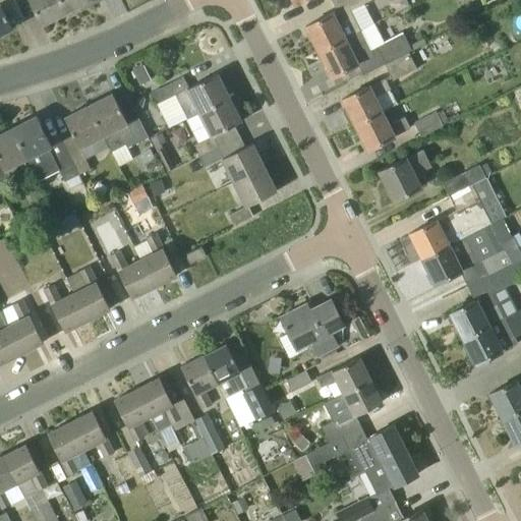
[(0,0),(0,34),(12,29),(1,7),(14,0),(13,0),(0,0)]
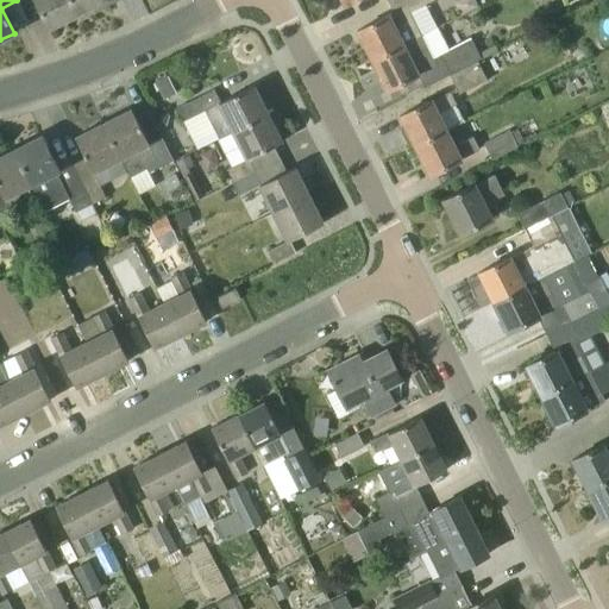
[(79,14),(70,0),(33,0),(49,29),(79,14)]
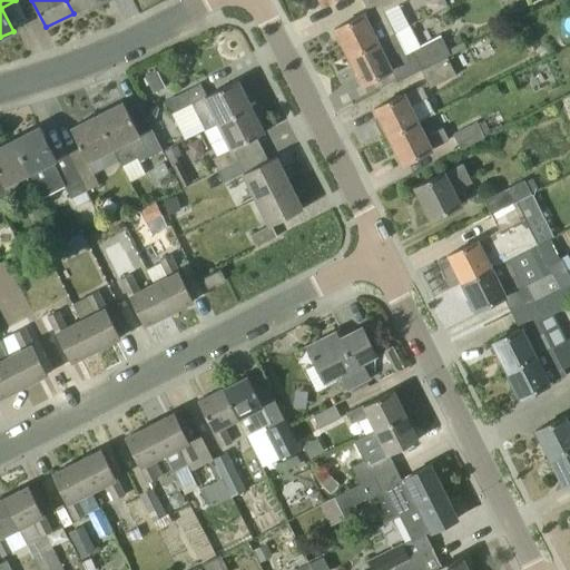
[(99,0),(66,0),(74,13),(100,0),(99,0)]
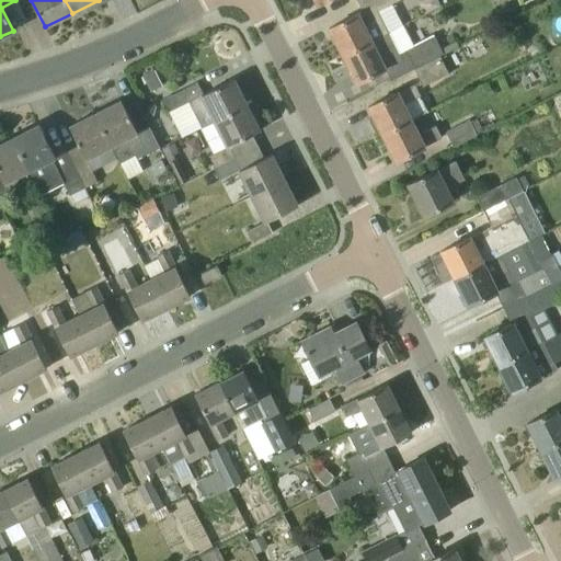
[(389,33),(378,11),(399,0),(356,0),(363,13),(359,15),(358,13),(329,29),(343,56),(389,33)]
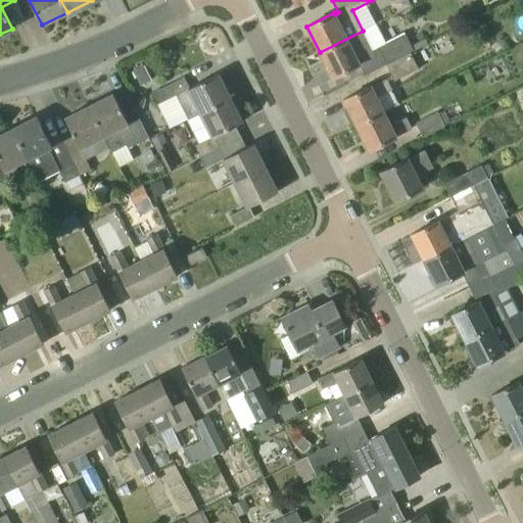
[(386,63),(427,43),(425,39),(411,46),(405,34),(386,43),(376,24),(363,31),(320,52),(332,78),(360,65),(360,64),(381,54),(386,63)]
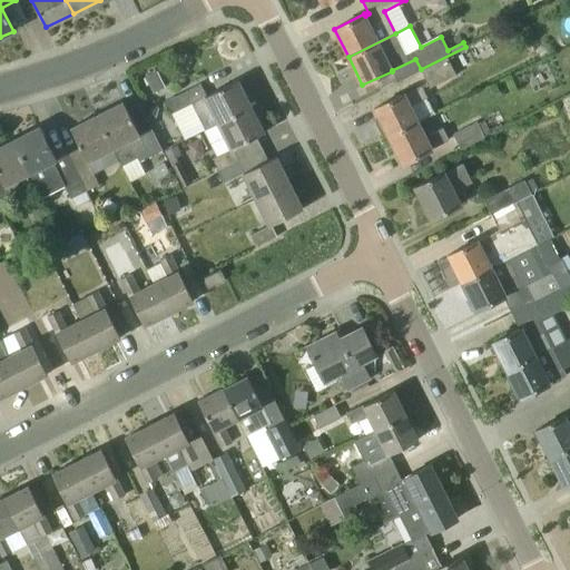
[(465,47),(421,69),(430,88),(455,75),(455,72),(473,64),(472,62),(482,58),(474,43),(465,48),(465,47)]
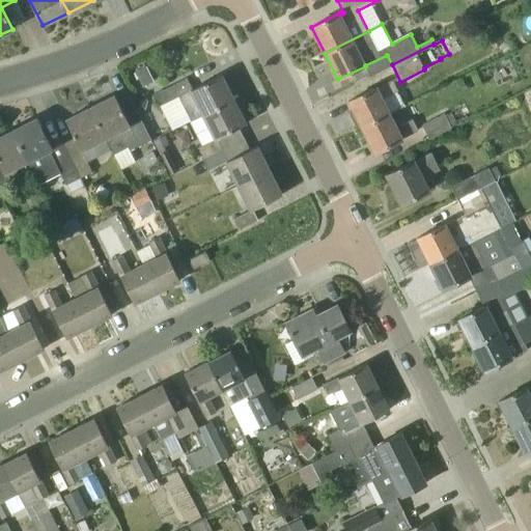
[(202,116),(234,100),(222,75),(192,89),(187,79),(152,95),(159,107),(178,98),(191,122),(202,116)]
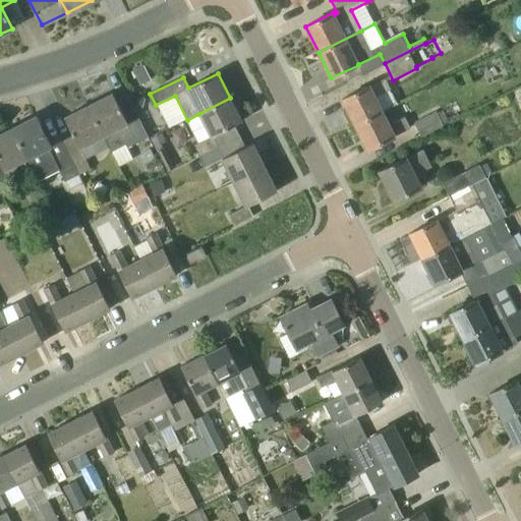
[(397,104),(390,91),(391,91),(385,79),(369,88),(369,87),(342,100),(355,125),(382,111),(397,104)]
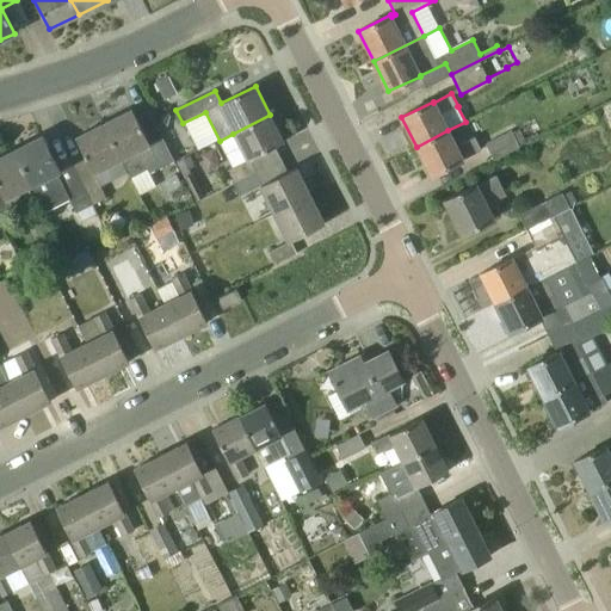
[(170,117),(166,109),(152,116),(159,130),(167,127),(170,117)]
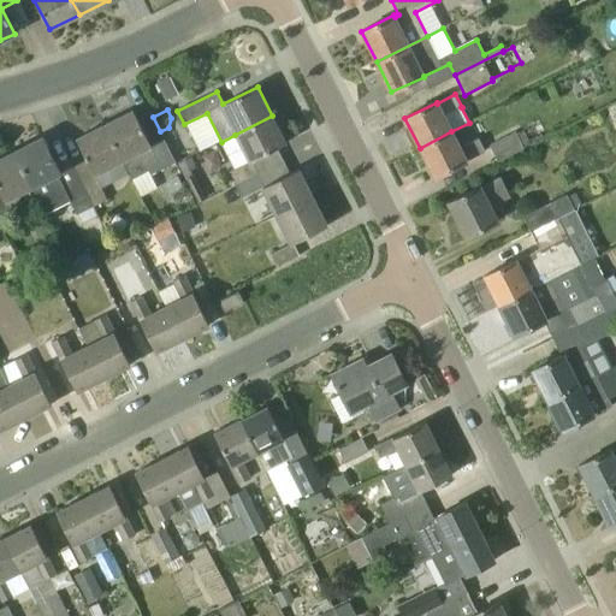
[(164,140),(149,147),(132,111),(105,125),(132,179),(148,170),(150,175),(176,163),(164,140)]
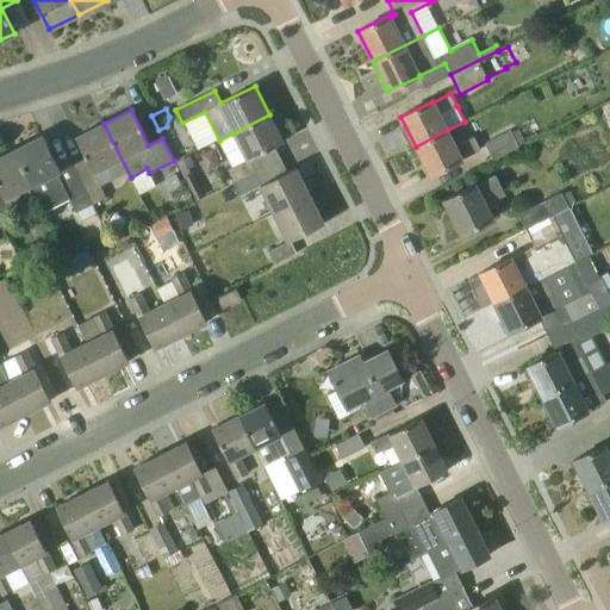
[(232,182),(256,172),(249,159),(282,142),(269,114),(232,134),(247,160),(226,170),(232,182)]
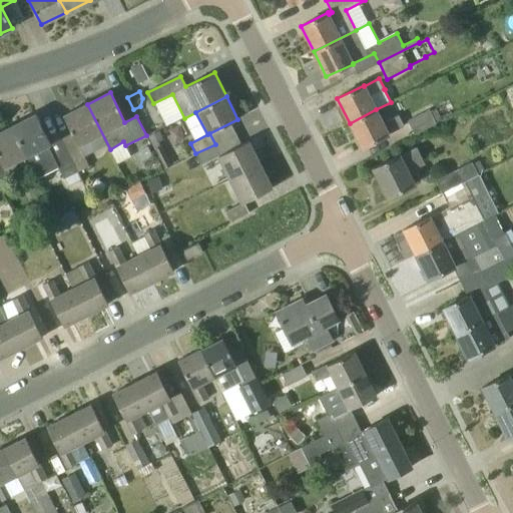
[(109,149),(110,149),(87,104),(63,116),(72,133),(61,139),(70,158),(77,172),(77,171),(88,166),(83,156),(107,144),(109,149)]
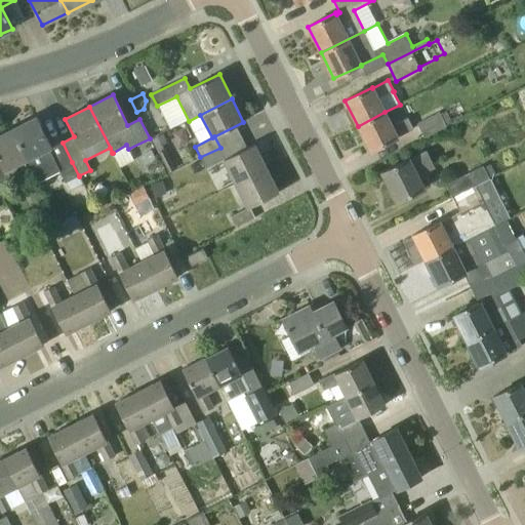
[(423,137),(453,123),(447,111),(440,115),(439,113),(416,124),(423,137)]
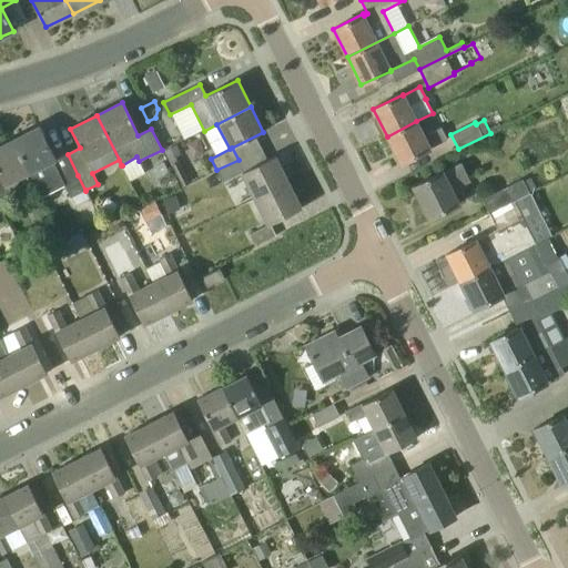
[(416,121),(387,137),(401,164),(430,150),(429,149),(447,140),(442,129),(425,138),(416,121)]
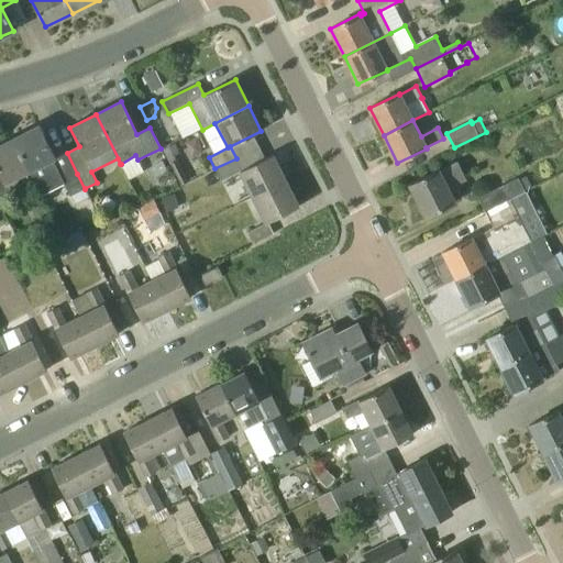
[(85,189),(77,174),(67,153),(56,158),(40,125),(14,138),(31,172),(30,172),(42,195),(63,184),(66,189),(74,205),(89,197),(85,188),(85,189)]
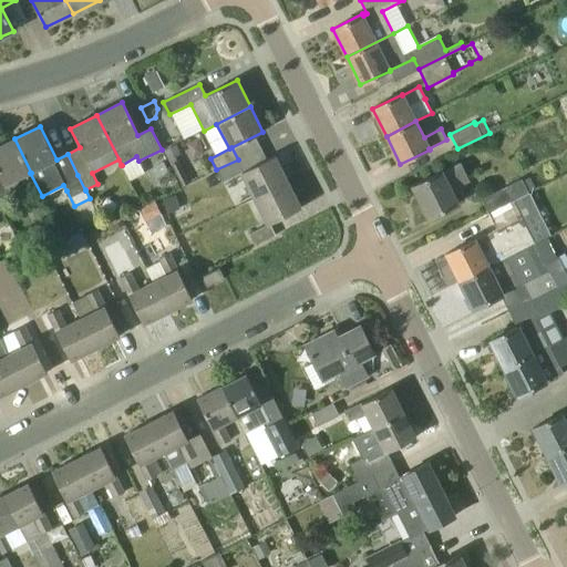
[(0,195),(4,194),(20,186),(17,179),(30,173),(31,173),(14,138),(0,145),(0,195)]
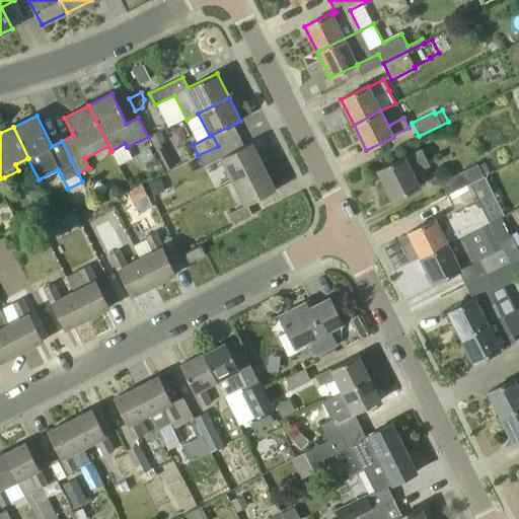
[(161,144),(166,141),(161,132),(149,138),(167,170),(173,167),(178,164),(175,158),(170,161),(161,144)]
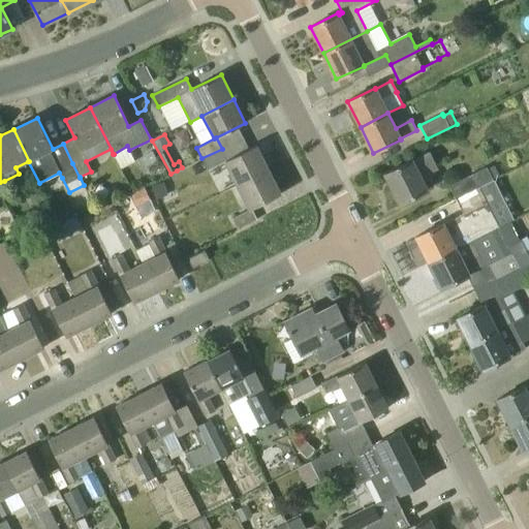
[(256,146),(227,160),(225,161),(238,186),(269,169),(256,146)]
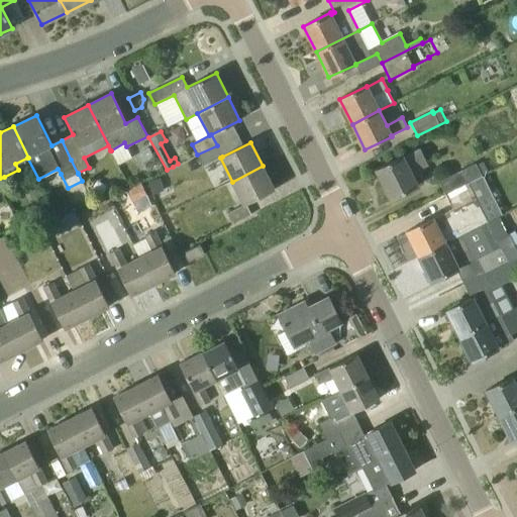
[(222,157),(217,145),(197,154),(203,166),(220,158),(222,157)]
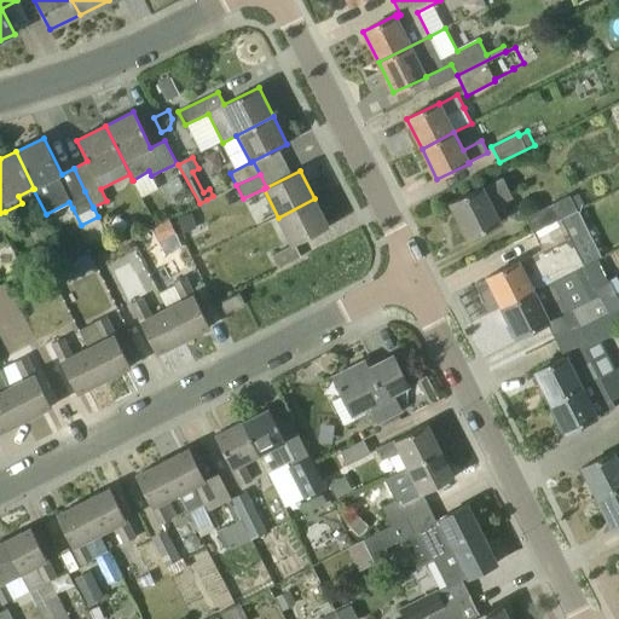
[(184,187),(179,177),(169,181),(175,192),(184,187)]
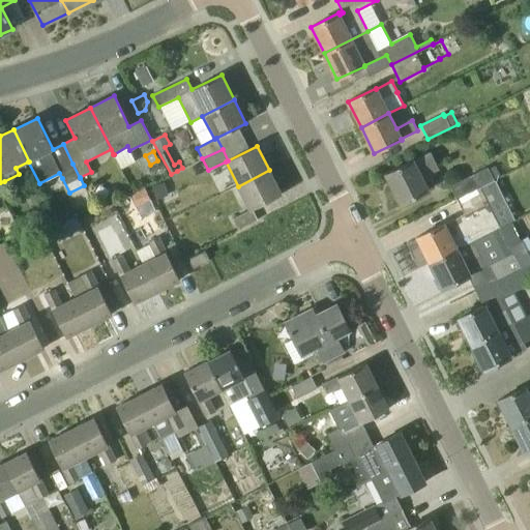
[(414,160),(385,175),(400,205),(430,190),(421,176),(437,168),(430,154),(414,162),(414,160)]
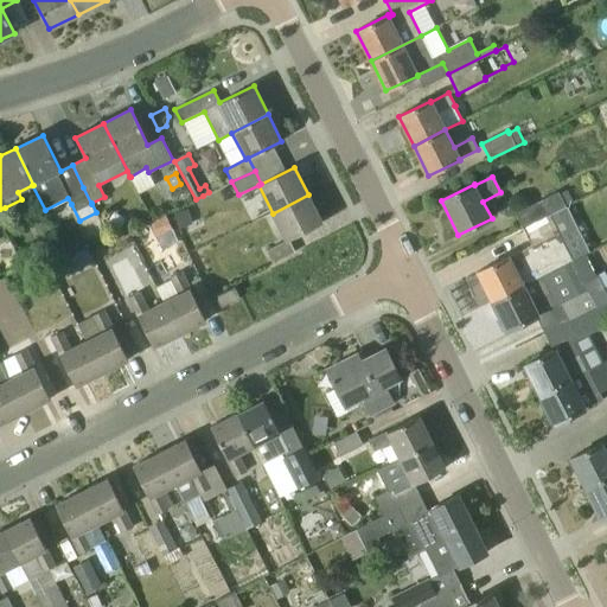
[(523,228),(576,200),(572,191),(569,192),(568,190),(560,195),(558,192),(516,213),(523,228)]
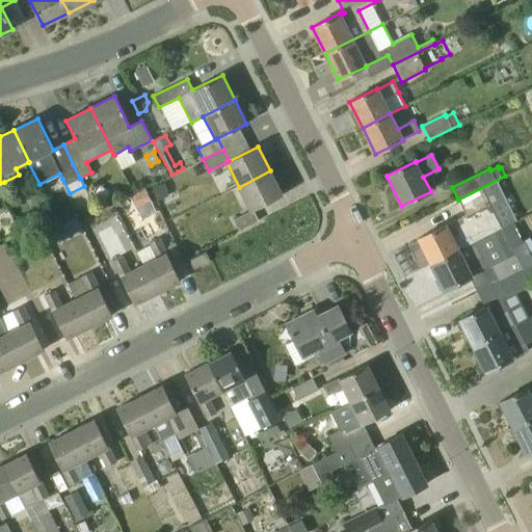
[(228,208),(234,220),(239,231),(259,221),(253,210),(283,195),(270,170),(239,187),(245,200),(228,208)]
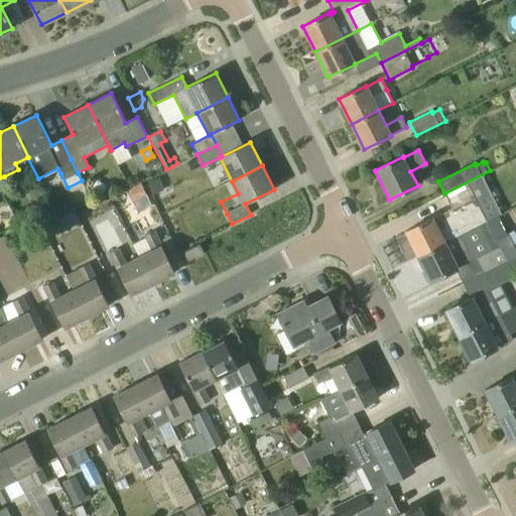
[(417,256),(461,235),(487,222),(468,182),(491,171),(490,170),(444,194),(453,210),(433,219),(432,218),(405,232),(417,256)]
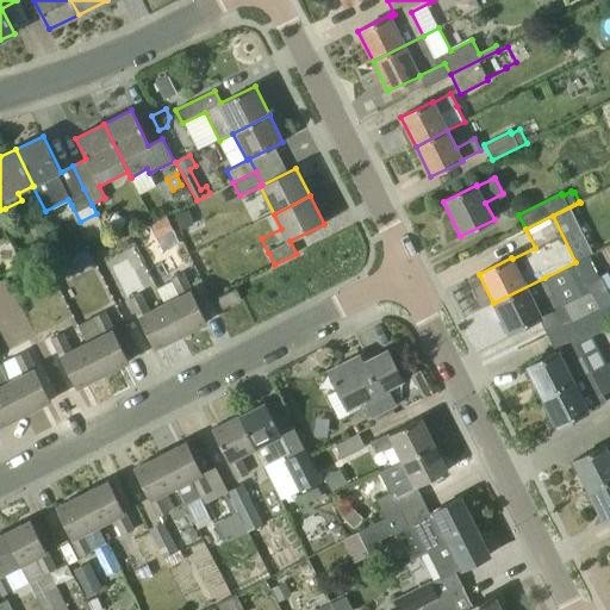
[(180,230),(192,226),(188,211),(175,215),(180,230)]
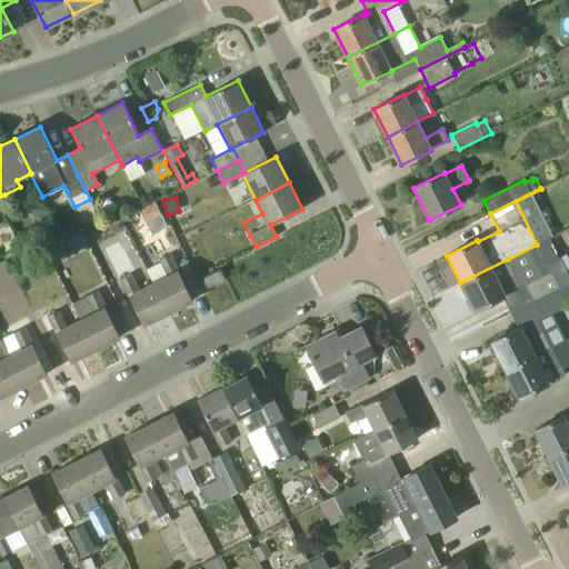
[(139,208),(147,226),(163,218),(156,200),(139,208)]
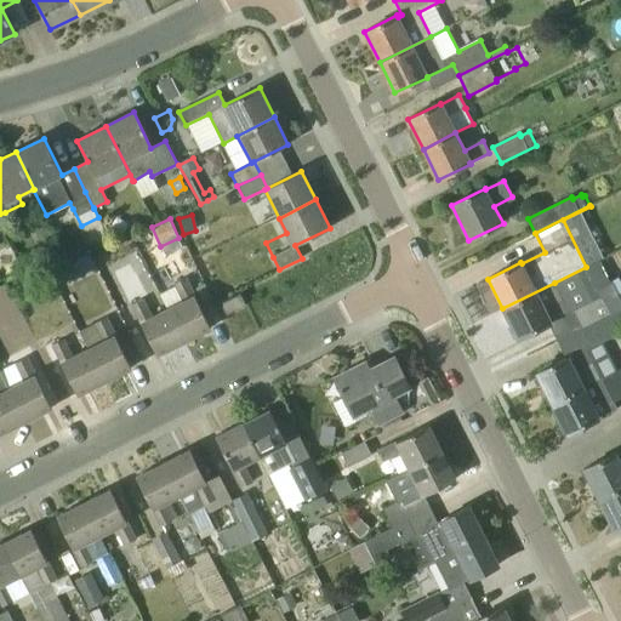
[(96,268),(90,255),(72,263),(78,277),(96,268)]
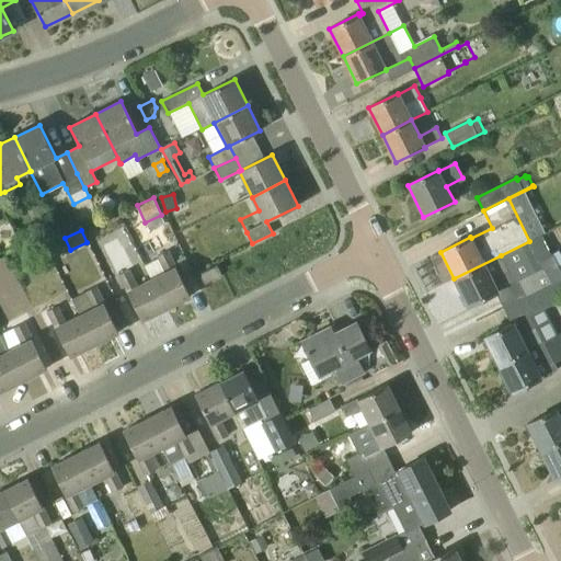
[(151,279),(165,309),(190,296),(169,251),(158,256),(165,272),(151,279)]
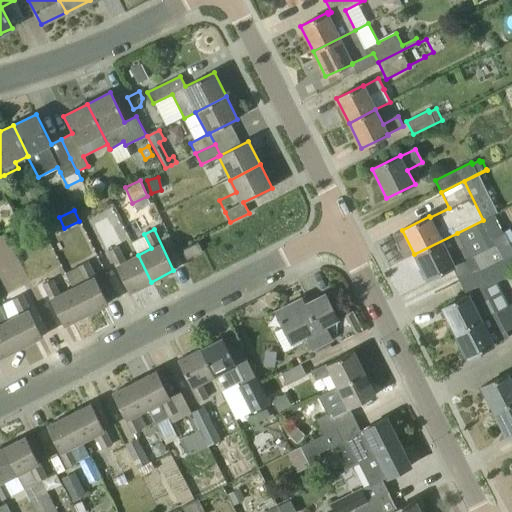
[(479,270),(502,258),(492,237),(489,232),(471,241),(472,244),(464,248),(457,233),(414,254),(427,280),(473,256),(479,270)]
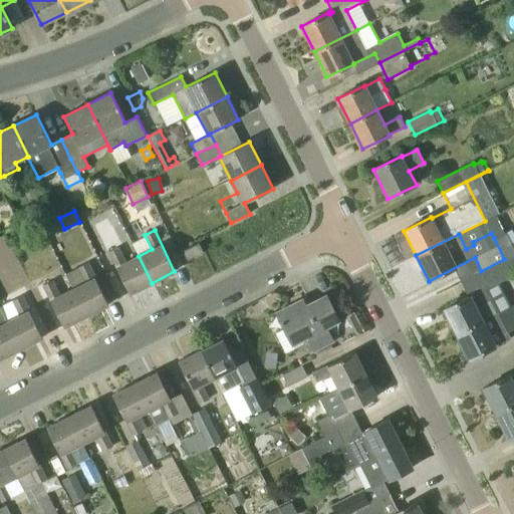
[(199,243),(183,251),(188,261),(204,253),(199,243)]
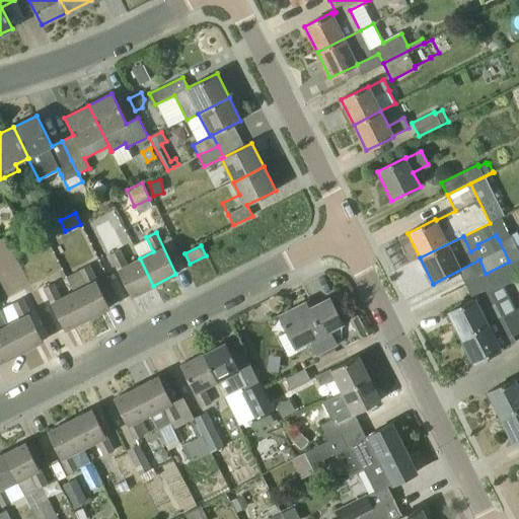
[(153,286),(140,258),(126,265),(119,250),(109,254),(131,297),(153,286)]
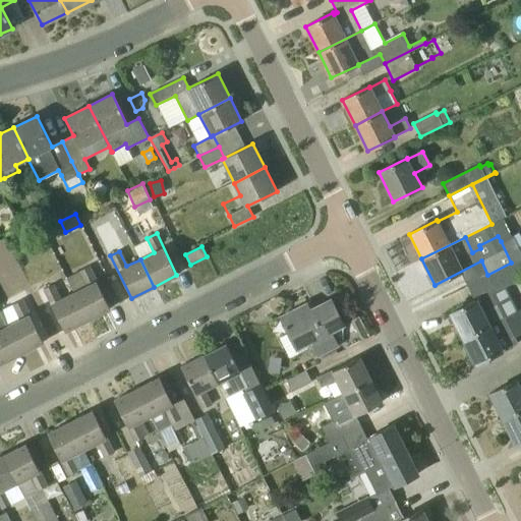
[(520,259),(515,263),(512,265),(511,263),(487,275),(496,291),(519,280),(520,280),(520,278),(520,259)]
